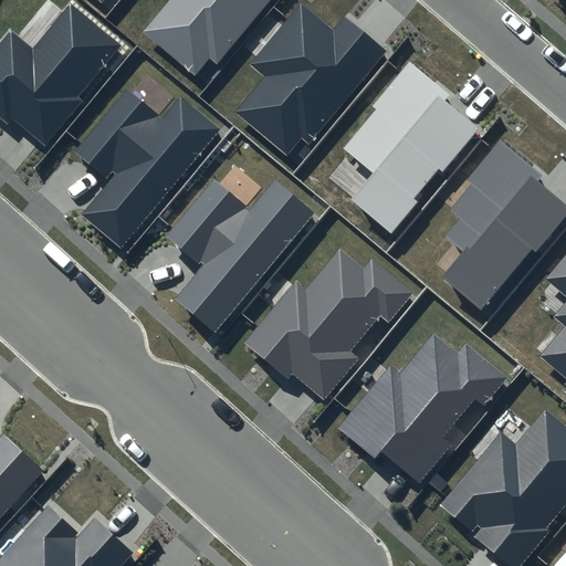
[(123,44),(69,0),(67,0),(33,43),(11,24),(0,38),(0,116),(6,122),(10,116),(46,145),(83,101),(80,97),(123,44)]
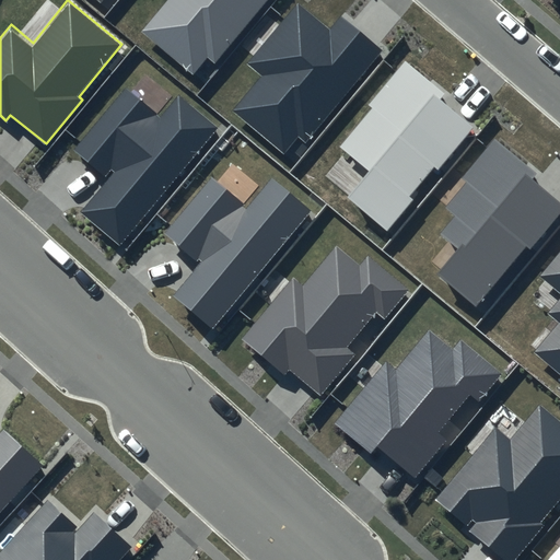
[(267,0),(167,0),(142,32),(194,72),(207,56),(216,63),(267,0)]
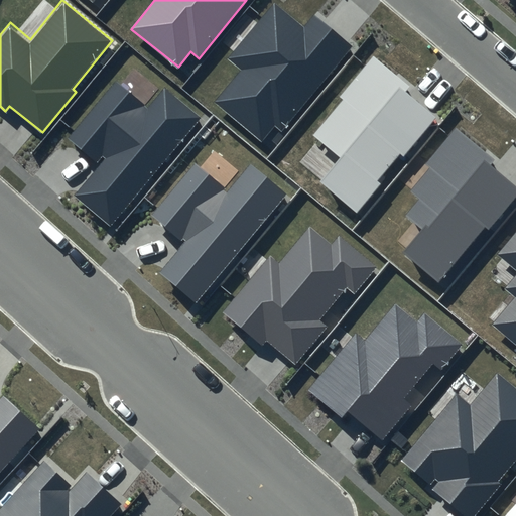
[(301,25),(274,2),(229,57),(242,69),(215,101),(261,138),(273,123),(283,132),(355,44),(313,11),(301,25)]
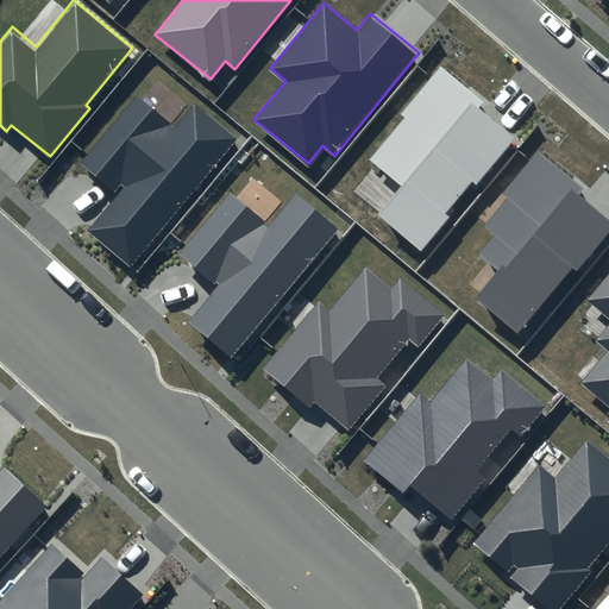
[(484,102),(440,67),(401,114),(406,118),(370,159),(403,187),(381,214),(422,249),(516,137),(479,107),(484,102)]
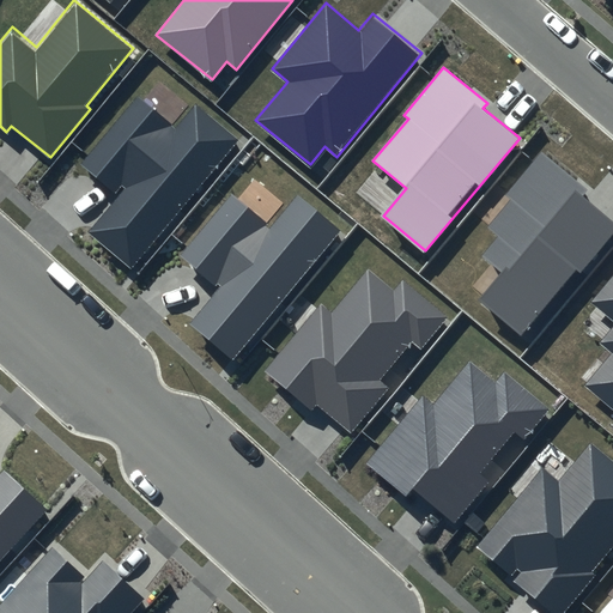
[(175,127),(137,95),(80,162),(121,196),(91,231),(133,266),(238,139),(195,103),(175,127)]
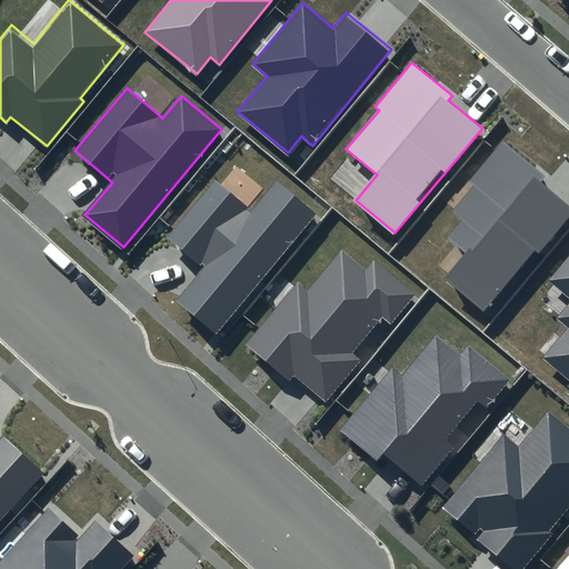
[(546,177),(502,142),(470,181),(476,185),(453,211),(463,220),(449,237),(468,252),(447,280),(485,310),(532,251),(539,257),(568,218),(568,205),(541,182),(546,177)]
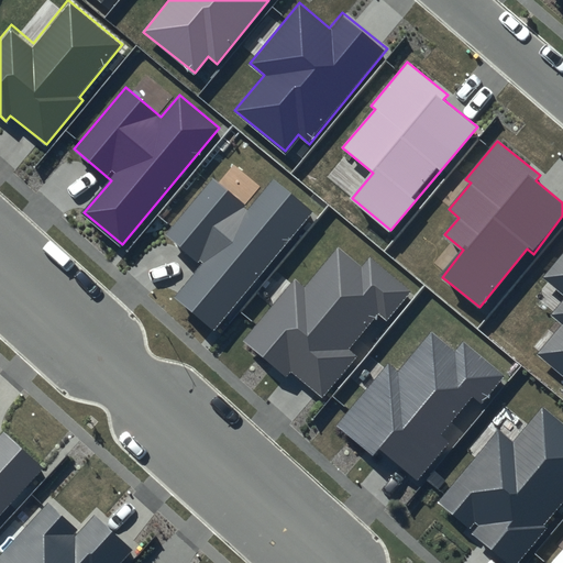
[(249,208),(212,177),(166,233),(202,263),(174,298),(214,331),(313,212),(274,178),(249,208)]
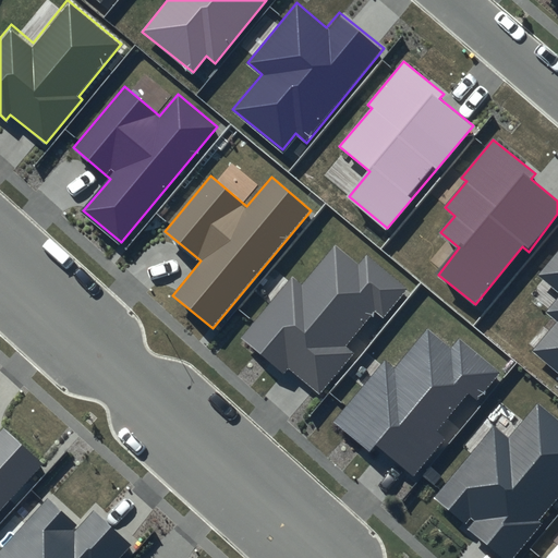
[(409,288),(366,254),(358,264),(336,246),(303,287),(292,278),(243,339),(284,373),(288,368),(319,395),(353,353),(344,347),(373,311),(384,319),(409,288)]
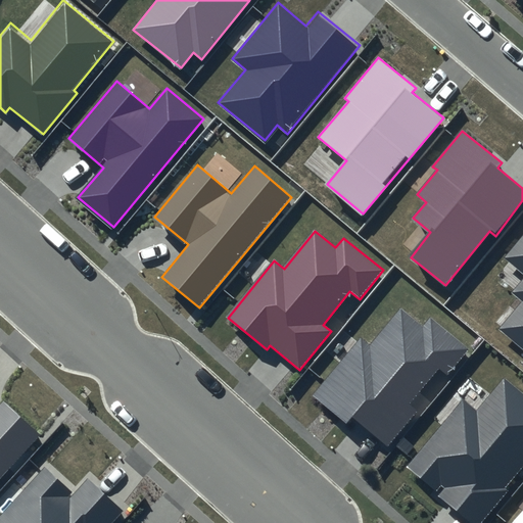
[(522,235),(504,257),(522,274),(522,280),(512,293),(522,302),(501,328),(522,347),(522,235)]
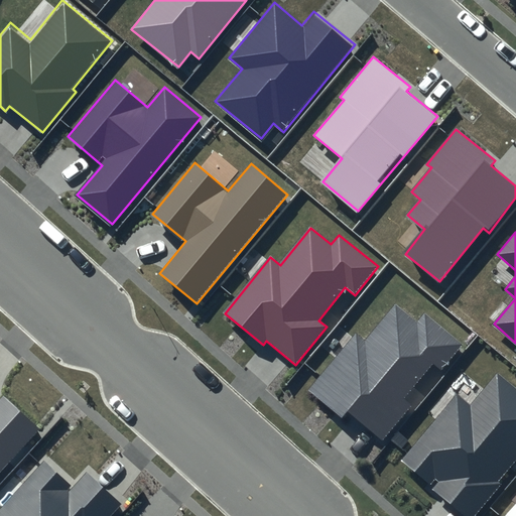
[(464,345),(424,312),(417,321),(395,303),(366,339),(357,332),(309,389),(342,415),(348,408),(385,437),(411,405),(402,399),(430,364),(441,373),(464,345)]
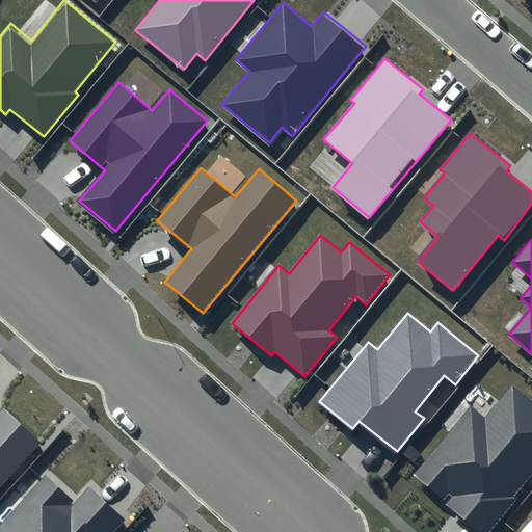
[(531,472),(531,400),(513,386),(486,419),(472,407),(415,475),(444,499),(448,493),(452,496),(445,504),(478,531),(489,531),(517,499),(513,495),(531,472)]
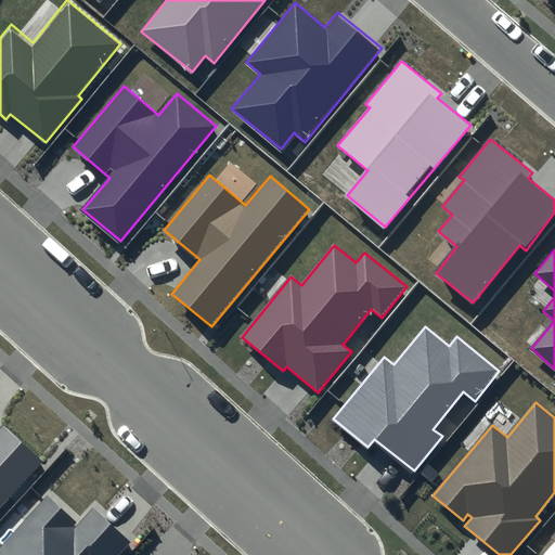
[(0,503),(39,460),(2,426),(0,428),(0,503)]
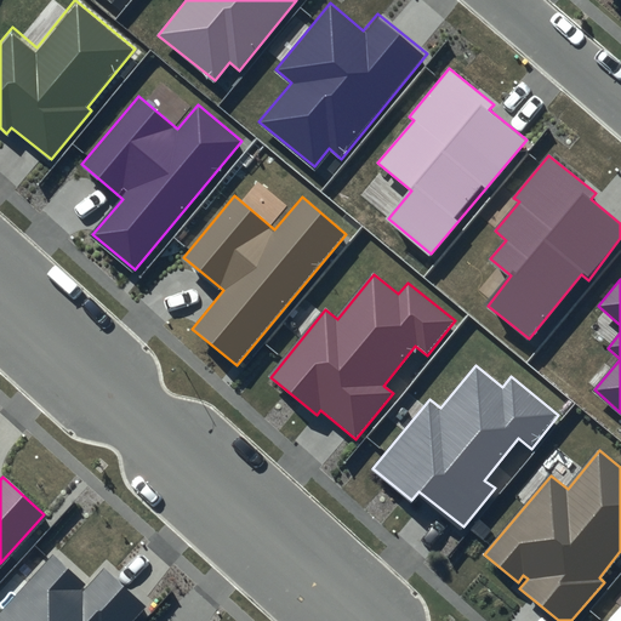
[(132,620),(147,605),(103,567),(87,584),(53,554),(0,613),(0,620),(132,620)]
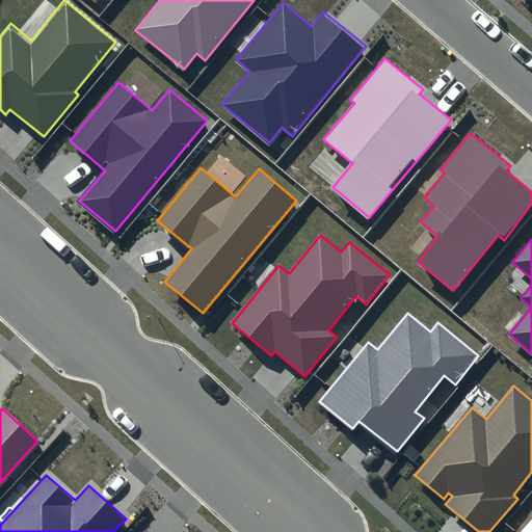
[(531,531),(531,517),(520,531),(531,531)]
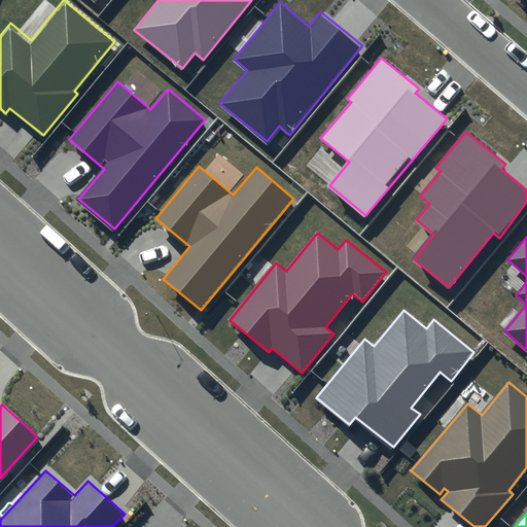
All buildings are outlined.
